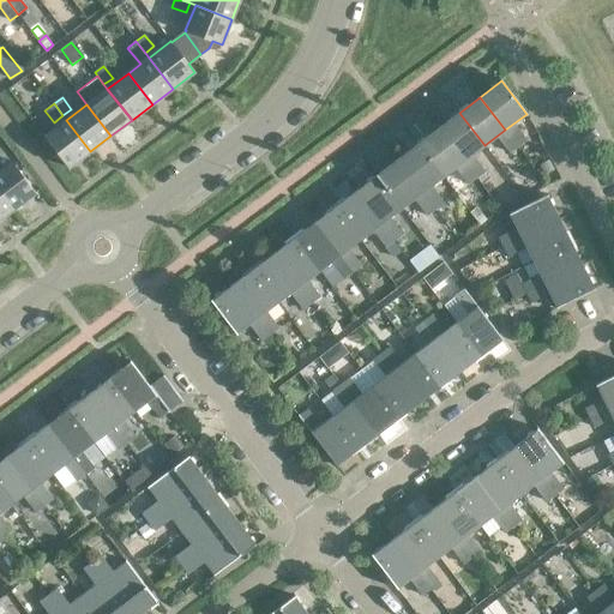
[(485,145),(459,113),(439,128),(464,161),(485,145)]
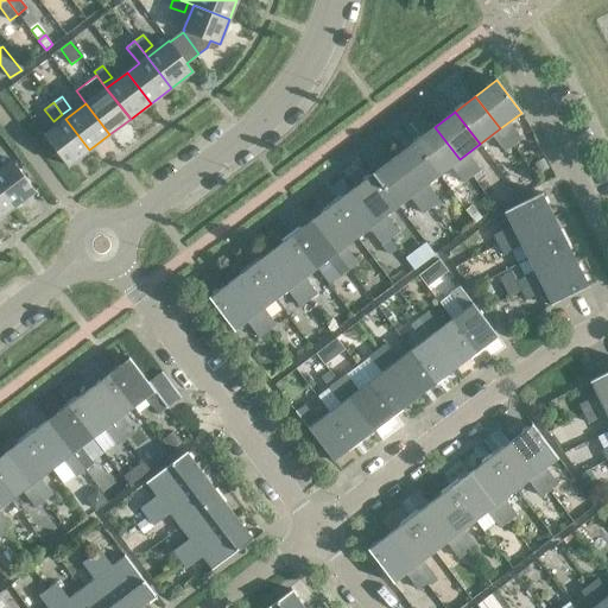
[(65,119),(44,134),(68,166),(89,150),(65,119)]
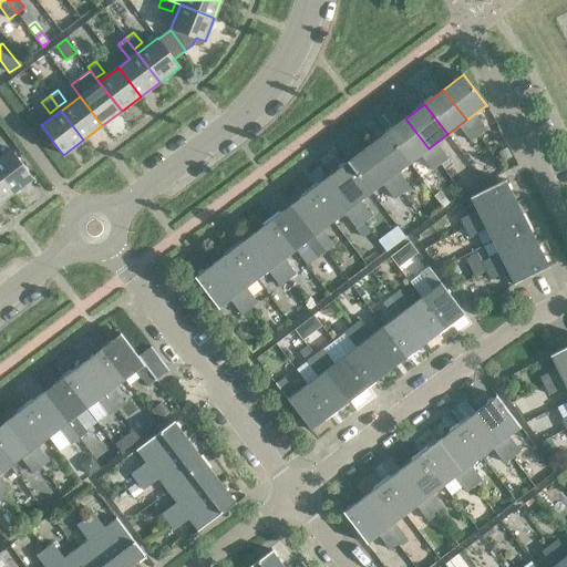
[(429,148),(405,119),(385,133),(410,163),(429,148)]
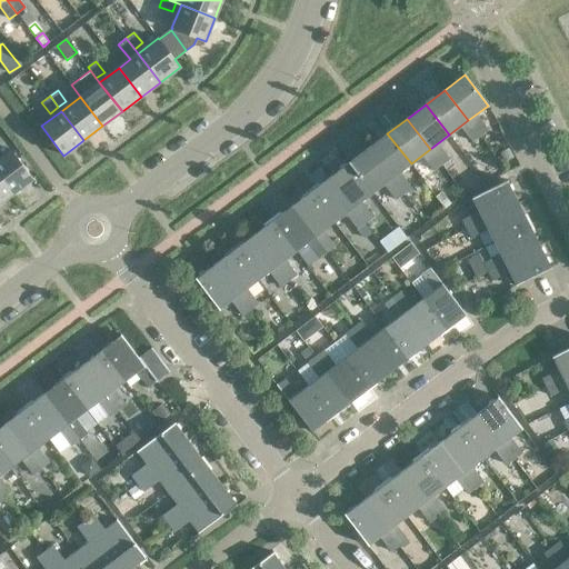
[(479,119),(471,125),(479,136),(488,129),(479,119)]
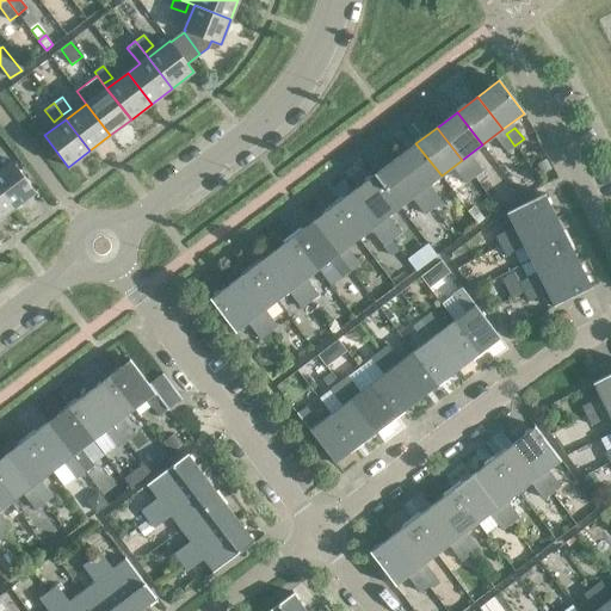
[(506,134),(498,141),(506,152),(514,146),(506,134)]
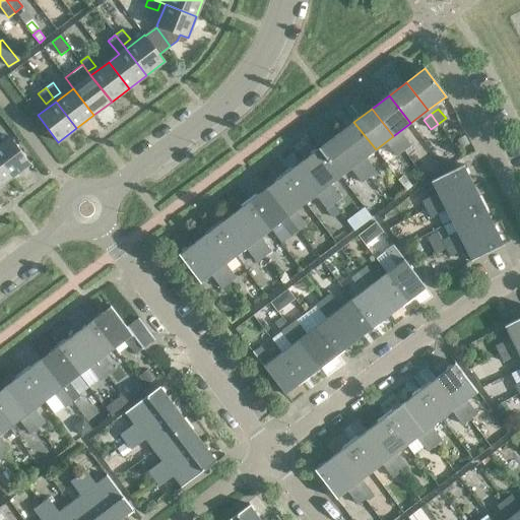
[(376,149),(353,122),(336,135),(358,163),(376,149)]
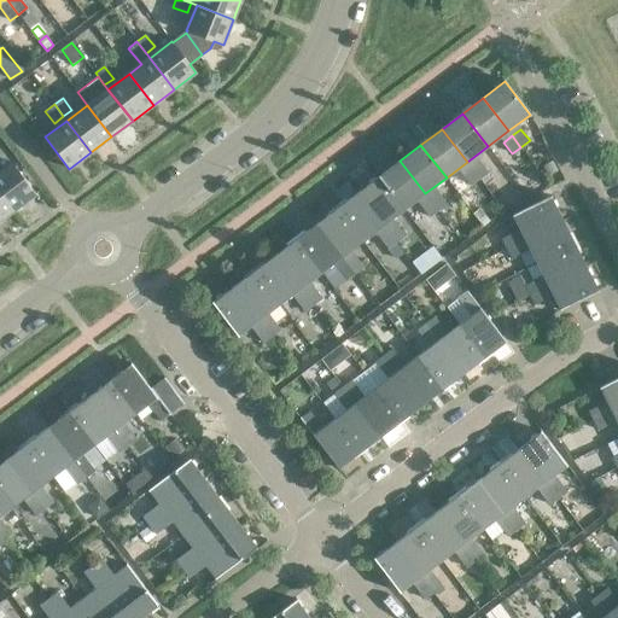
[(425,193),(400,161),(379,176),(404,210),(425,193)]
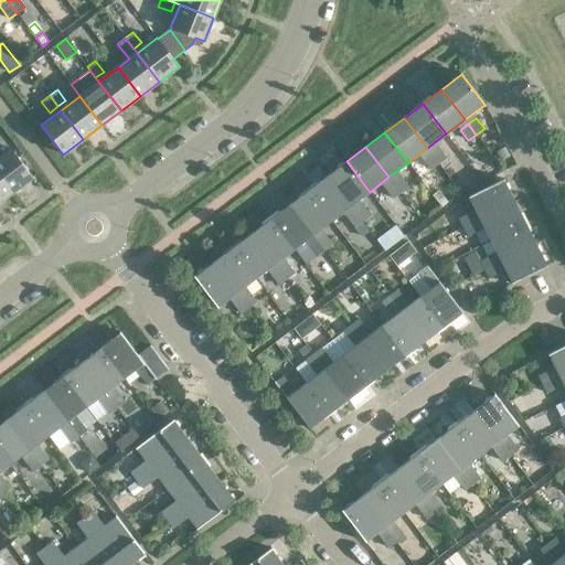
[(438,147),(430,152),(438,163),(446,158),(438,147)]
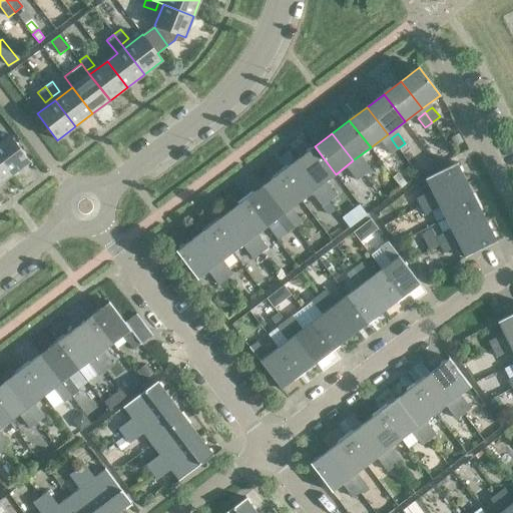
[(458,133),(451,137),(455,145),(463,141),(458,133)]
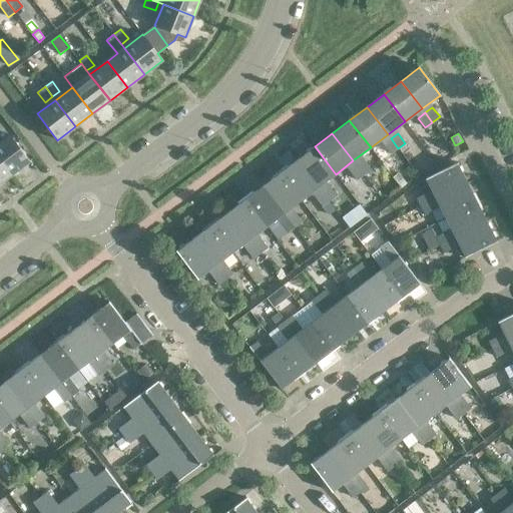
[(0,159),(12,174),(29,161),(9,135),(0,141),(0,159)]
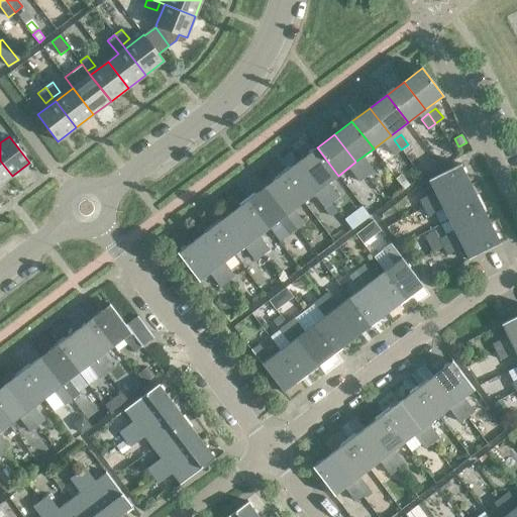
[(394,139),(387,145),(394,154),(401,149),(394,139)]
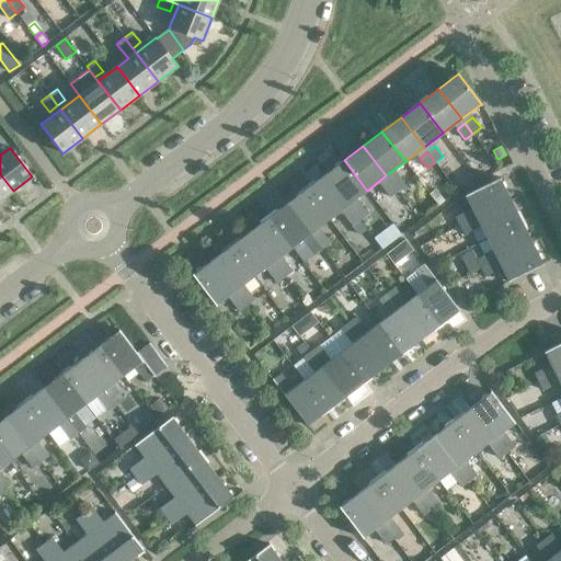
[(367,191),(344,160),(325,174),(359,219),(367,214),(356,198),(367,191)]
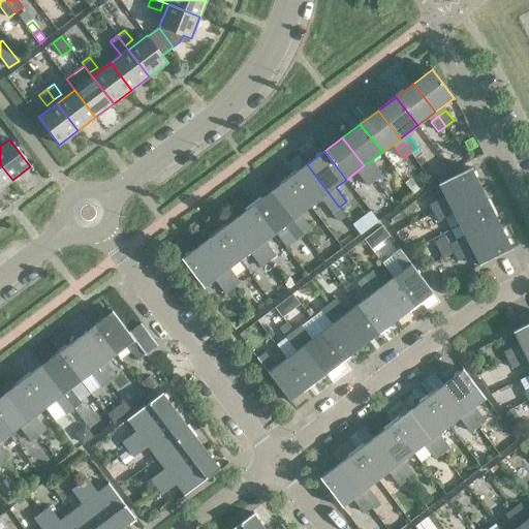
[(0,164),(0,189),(12,180),(0,164)]
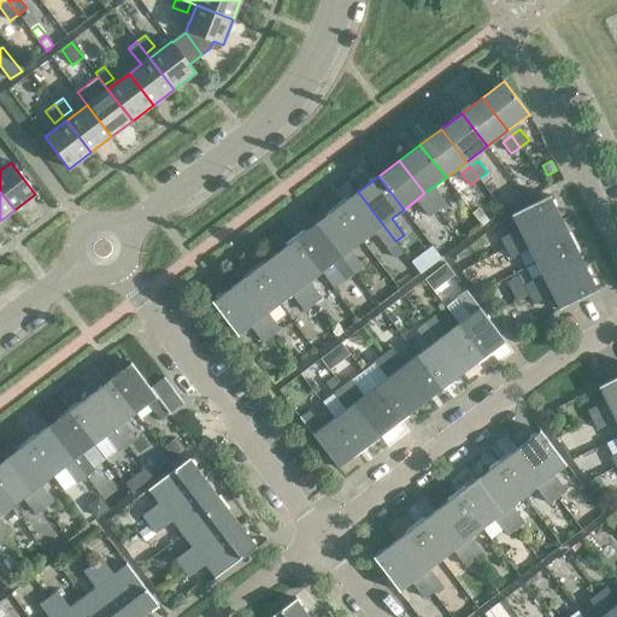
[(395,241),(358,192),(338,207),(363,241),(375,231),(387,248),(395,241)]
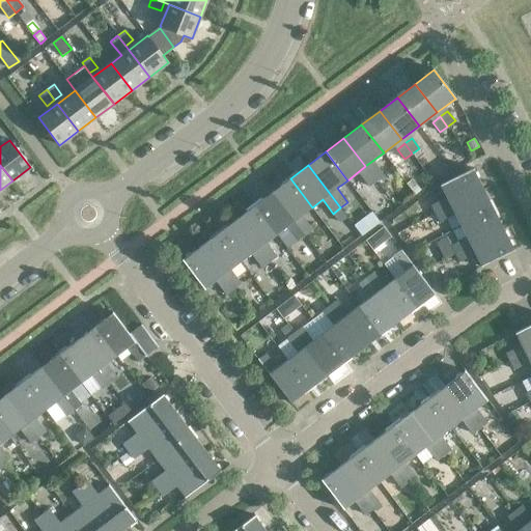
[(375,165),(368,170),(376,180),(384,175),(375,165)]
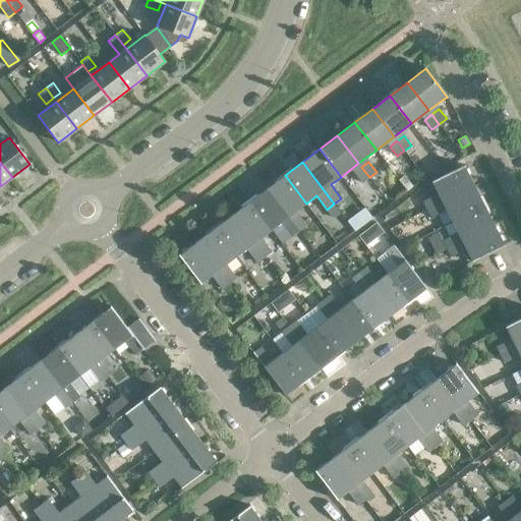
[(474,186),(464,166),(432,181),(439,193),(423,201),(427,210),(474,186)]
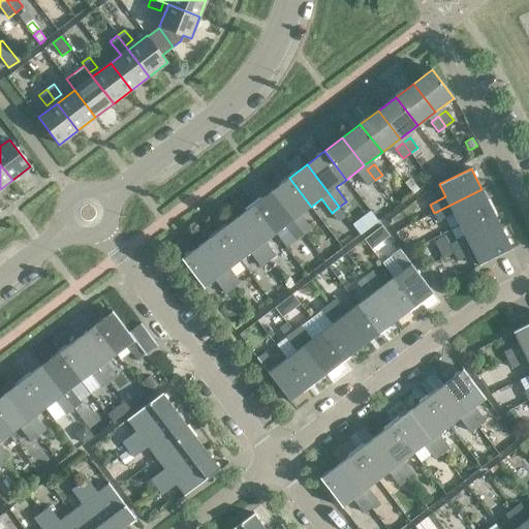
[(367,169),(360,176),(367,186),(375,180),(367,169)]
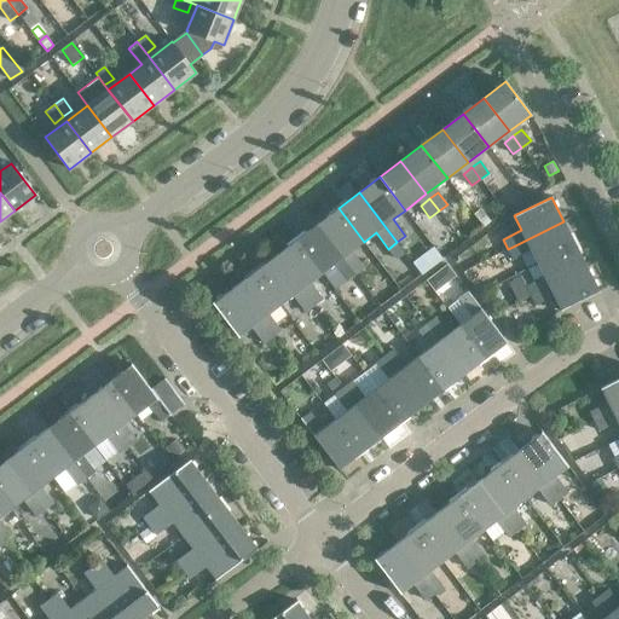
[(364,242),(339,208),(317,224),(342,258),(364,242)]
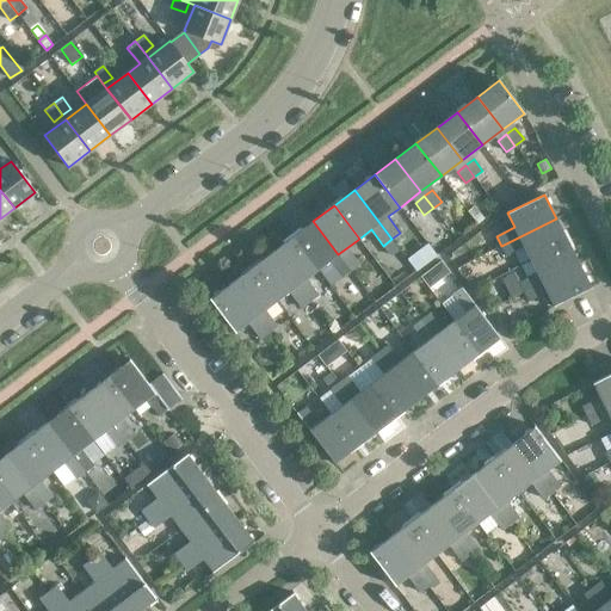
[(474,207),(468,211),(477,223),(485,218),(474,207)]
